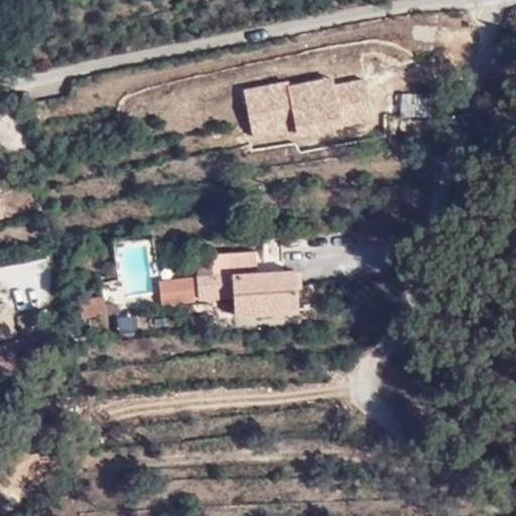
[(244,92),(251,138),(373,119),(366,73),(244,92)]
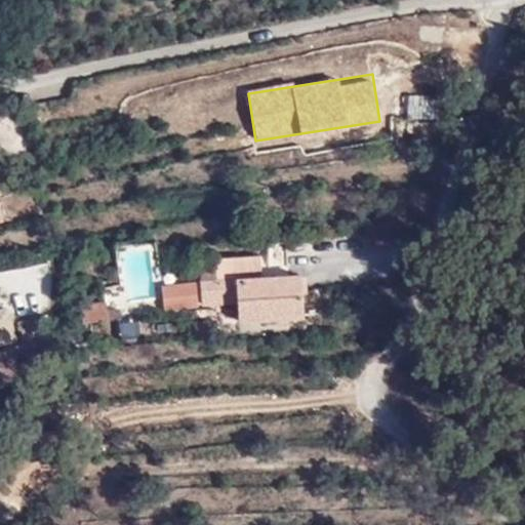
[(437,97),(408,97),(407,120),(436,120),(437,97)]
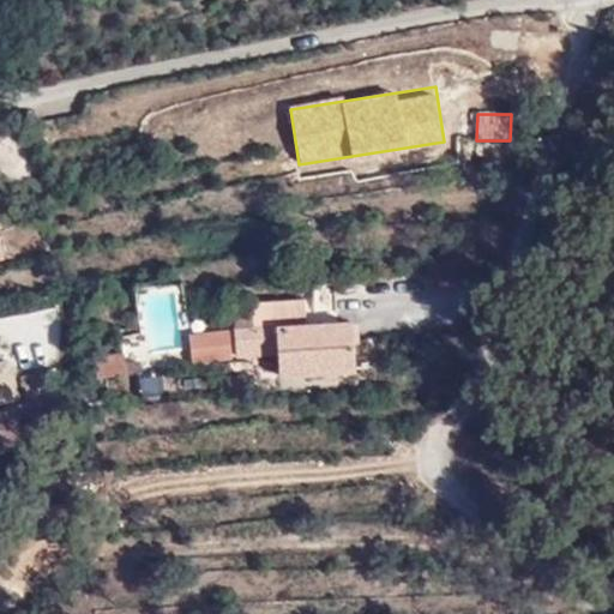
[(184,349),(179,286),(134,289),(139,353),(184,349)]
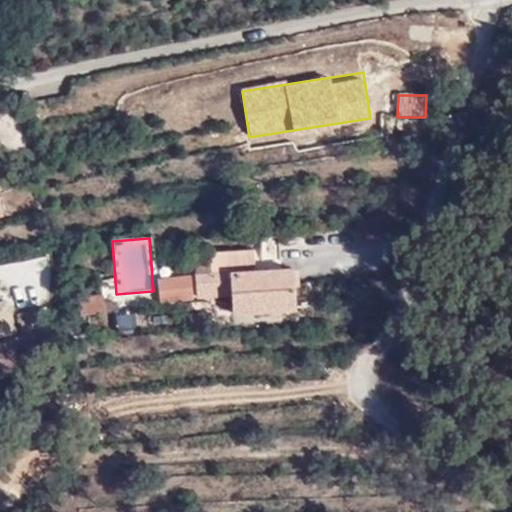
[(276,260),(275,242),(261,242),(262,257),(258,257),(259,263),(276,263),(276,260)]
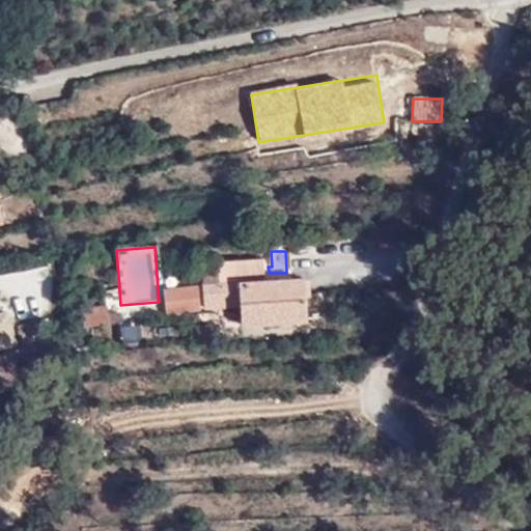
[(236,311),(238,330),(239,330),(239,332),(306,327),(302,278),(260,281),(259,261),(215,266),(215,277),(198,278),(200,313),(206,313),(236,311)]
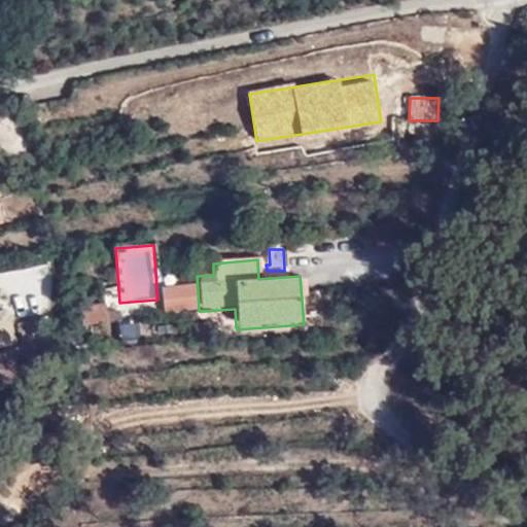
[(197,311),(196,283),(160,285),(162,313),(197,311)]
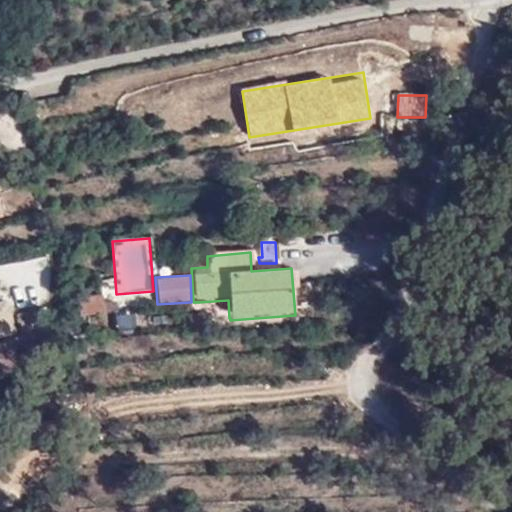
[(104,311),(104,300),(104,297),(81,297),(81,311),(104,311)]
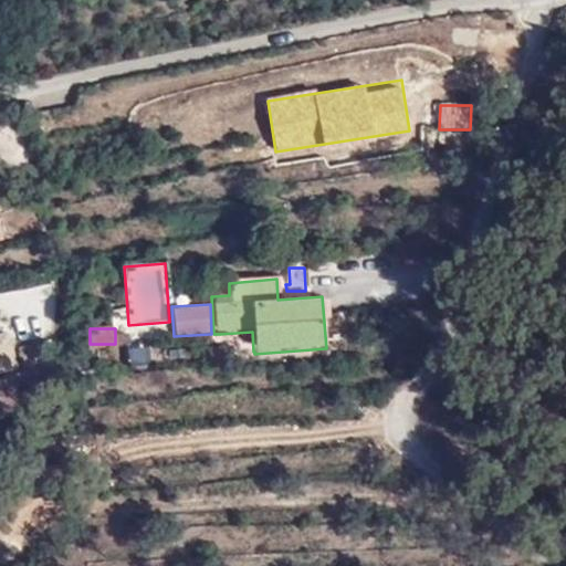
[(0,376),(19,370),(8,332),(0,334),(0,376)]
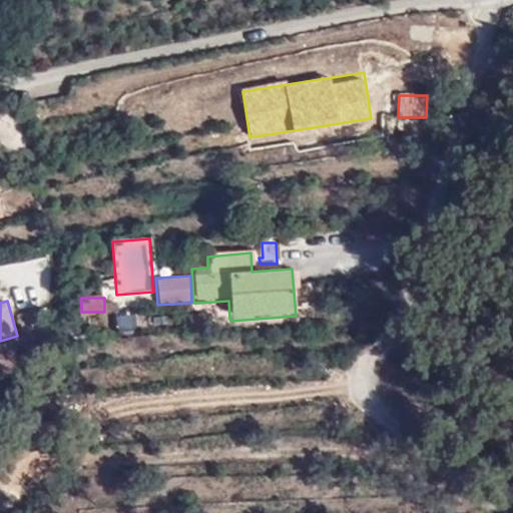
[(117,301),(104,301),(104,312),(117,312),(117,301)]
